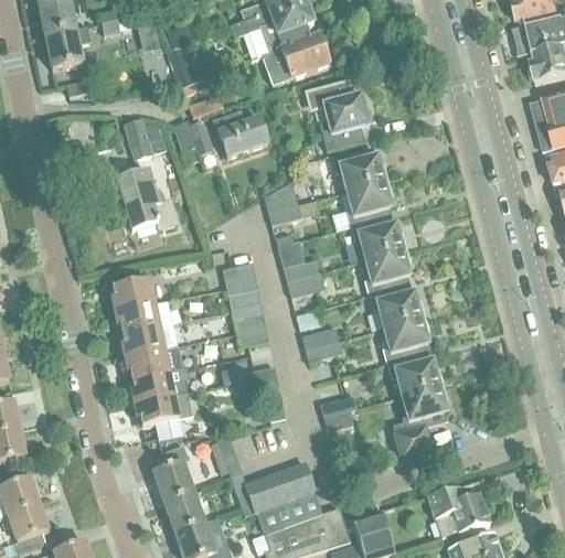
[(38,0),(38,2),(44,35),(74,29),(68,0),(38,0)]
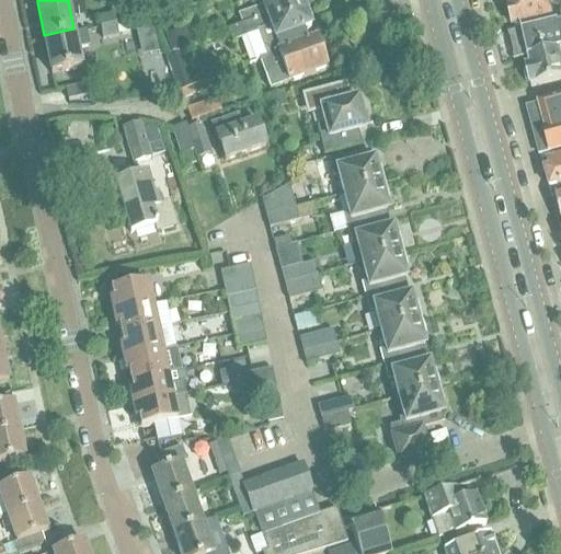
[(241,20),(227,25),(231,37),(244,32),(255,29),(264,53),(308,38),(302,26),(310,23),(309,20),(311,16),(308,8),(304,6),(301,0),(298,0),(241,20)]
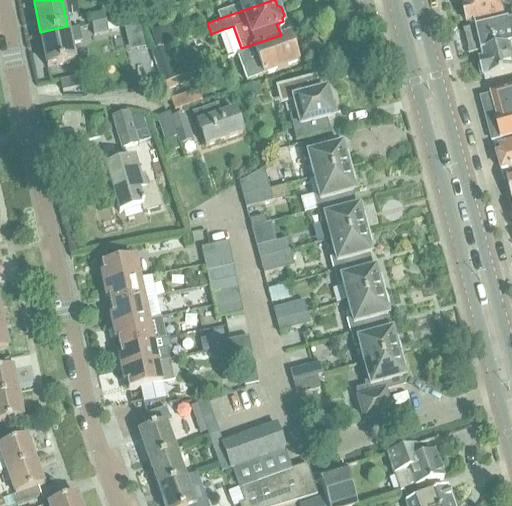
[(216,9),(220,18),(272,0),(238,0),(238,1),(216,9)]
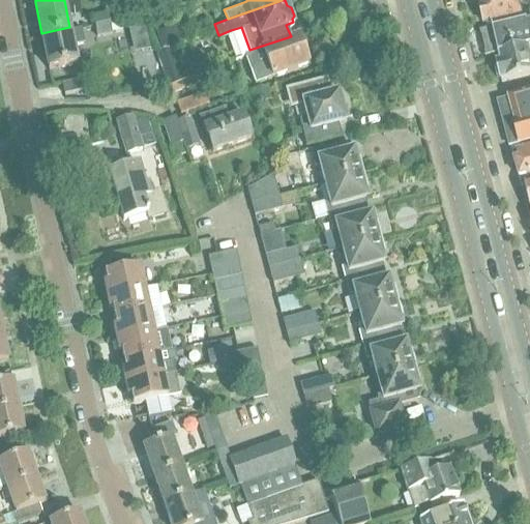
[(482,0),(484,6),(480,9),(483,18),(487,18),(487,20),(522,10),(519,0),(482,0)]
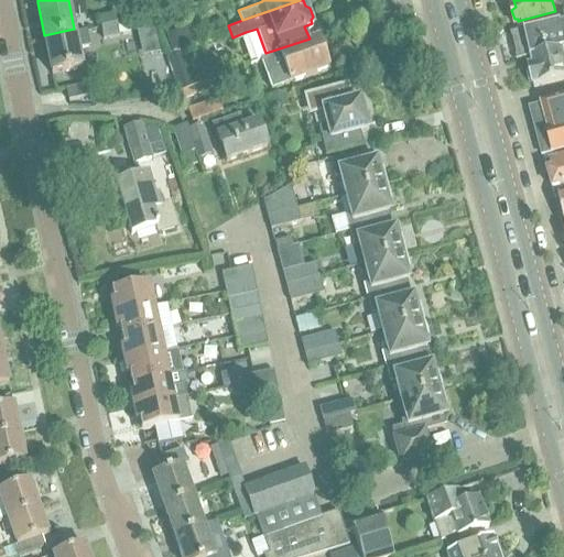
[(128,18),(130,18),(128,7),(114,10),(116,21),(128,18)]
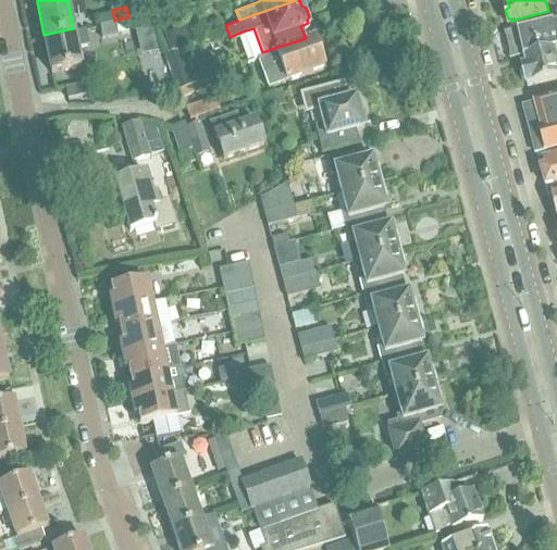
[(98,24),(114,21),(112,10),(112,9),(96,13),(98,24)]
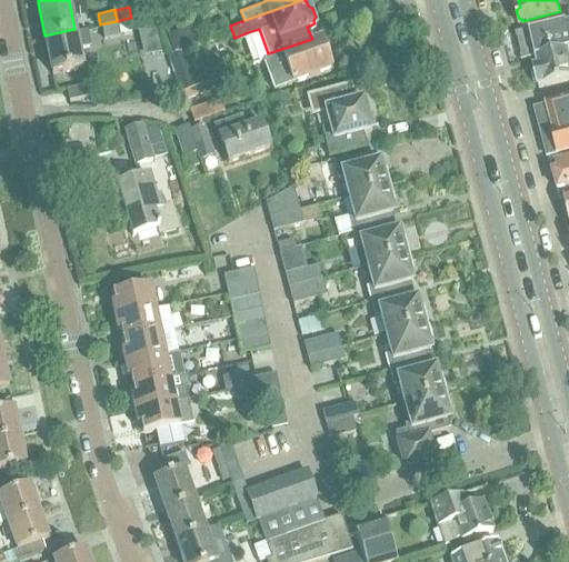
[(129,18),(117,21),(119,31),(131,28),(129,18)]
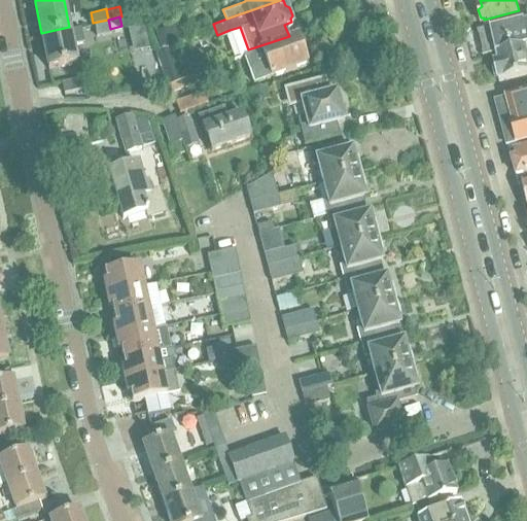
[(526,18),(492,27),(498,51),(526,43),(526,18)]
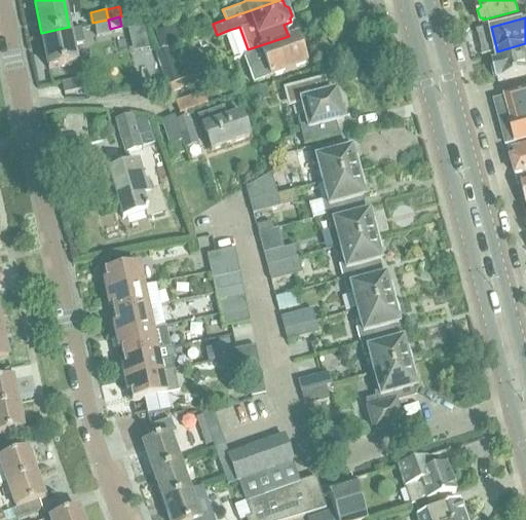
[(111,30),(110,29),(108,20),(92,23),(95,33),(111,30)]
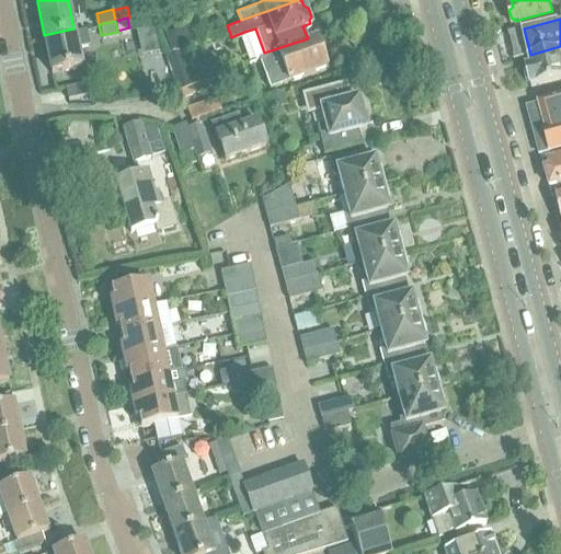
[(167,31),(172,46),(179,44),(179,46),(197,38),(191,21),(167,31)]
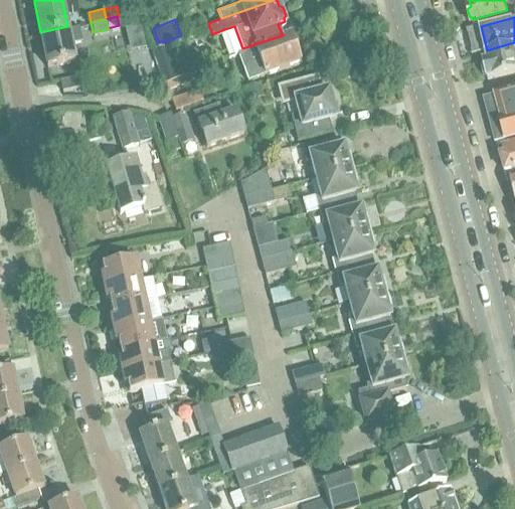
[(67,26),(40,32),(47,62),(74,57),(70,40),(81,38),(78,24),(67,26)]
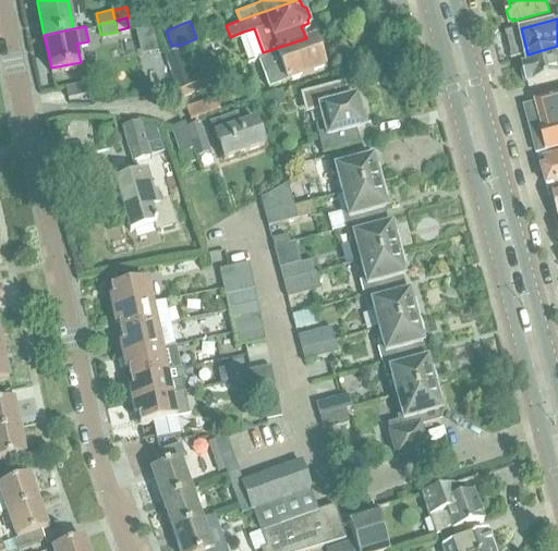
[(263,52),(257,54),(267,85),(324,64),(318,50),(326,47),(322,33),(306,38),(263,52)]
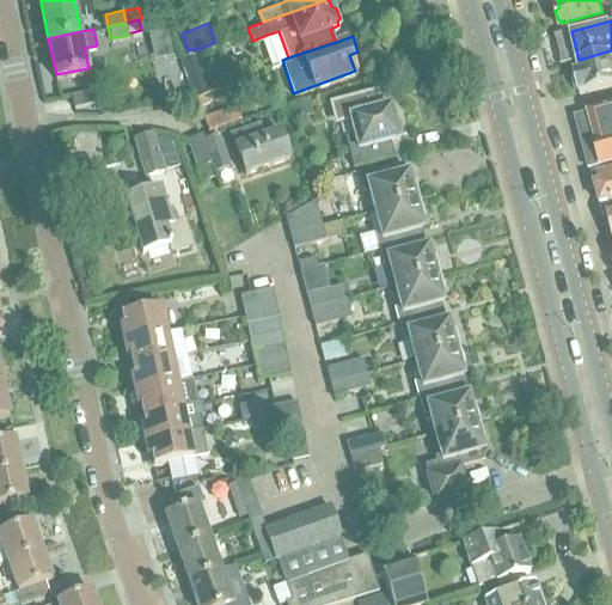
[(209,86),(195,50),(195,48),(188,50),(179,54),(194,92),(209,86)]
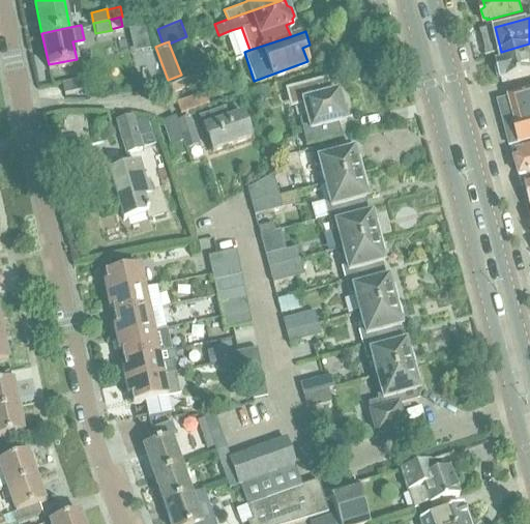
[(529,44),(501,52),(502,57),(498,59),(499,63),(497,66),(498,73),(501,74),(502,78),(529,69),(529,44)]
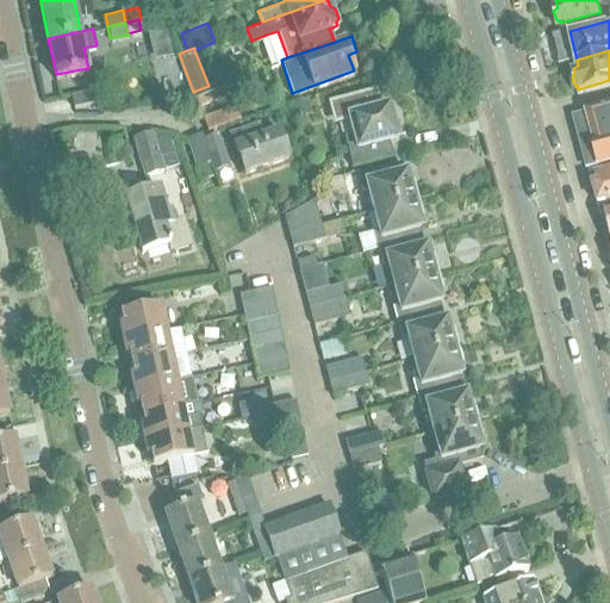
[(235,89),(231,78),(209,86),(193,92),(198,104),(235,89)]
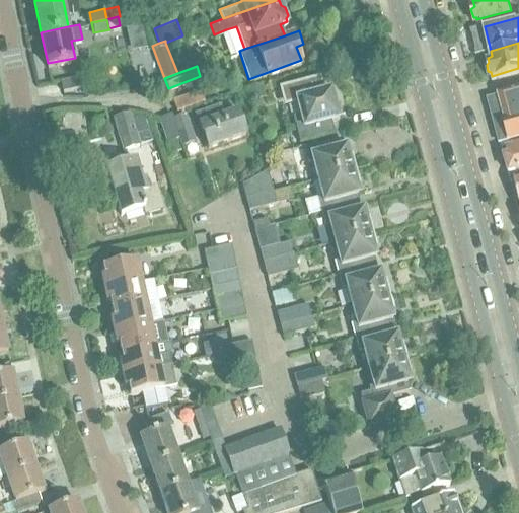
[(61,78),(63,89),(83,84),(80,74),(61,78)]
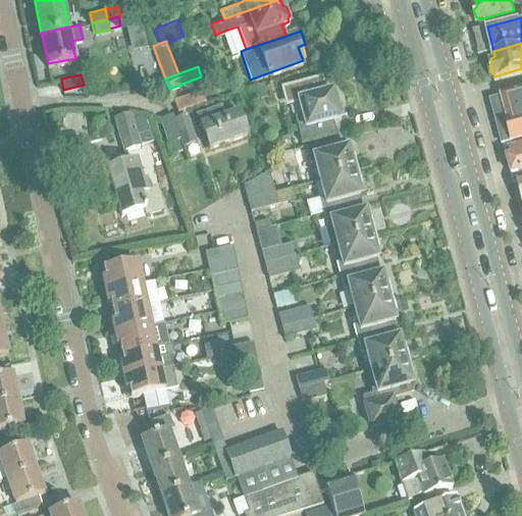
[(171,96),(175,107),(203,98),(200,87),(171,96)]
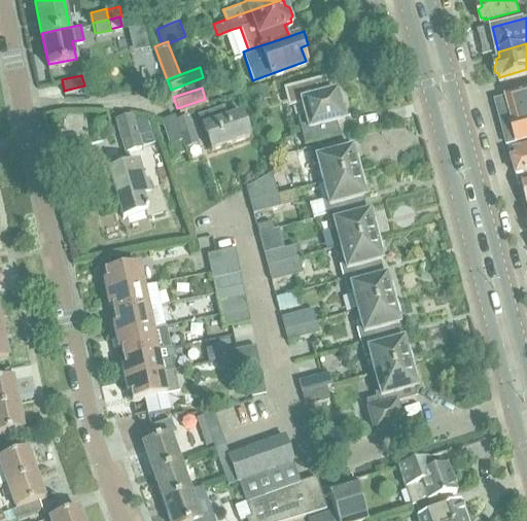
[(518,146),(526,143),(526,88),(507,94),(507,95),(497,98),(501,114),(510,116),(507,139),(508,142),(517,140),(518,146)]
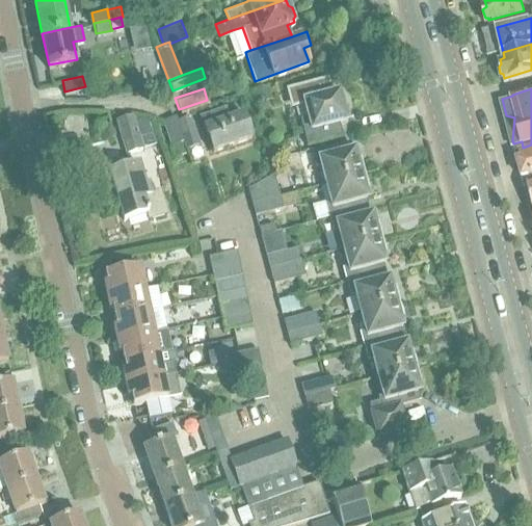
[(300,116),(307,141),(343,132),(340,121),(347,119),(346,115),(348,112),(346,103),(342,102),(341,99),(338,100),(336,90),(303,99),(308,114),(300,116)]
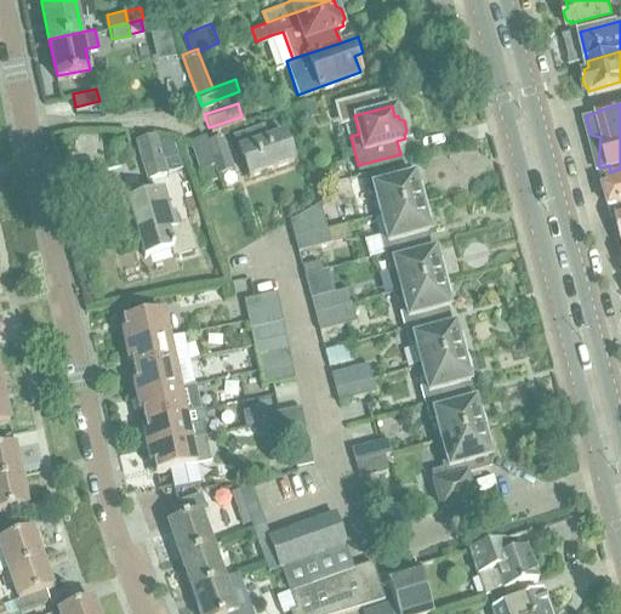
[(233,131),(238,146),(249,174),(294,157),(284,129),(268,135),(263,120),(233,131)]
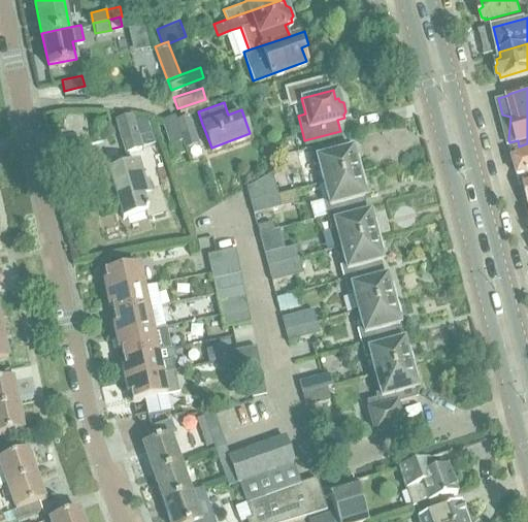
[(188,112),(177,116),(175,111),(161,117),(169,141),(180,137),(184,145),(197,140),(188,112)]
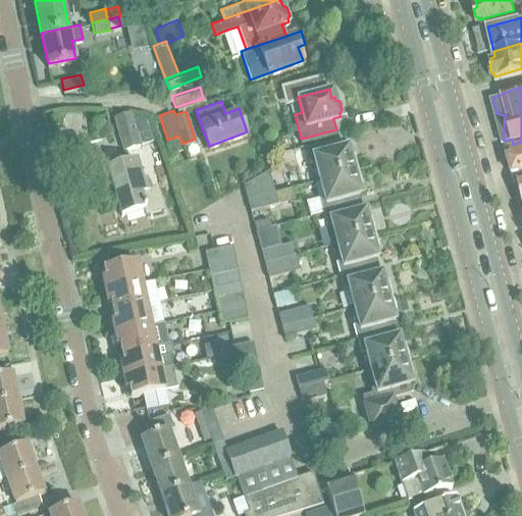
[(131,112),(116,116),(125,147),(144,141),(152,139),(149,127),(141,130),(136,132),(131,112)]
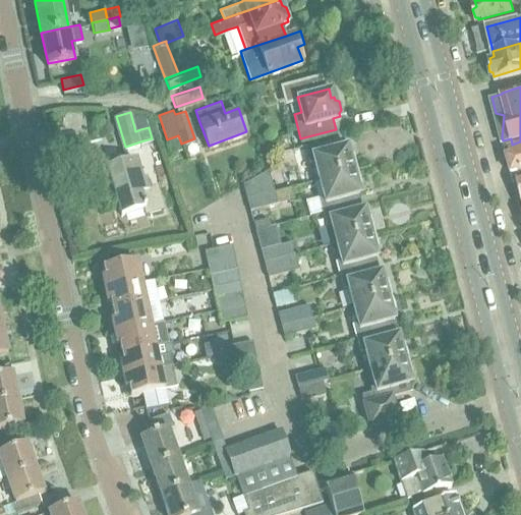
[(313,159),(319,177),(357,166),(353,152),(349,153),(347,144),(343,145),(341,136),(305,146),(309,161),(313,159)]
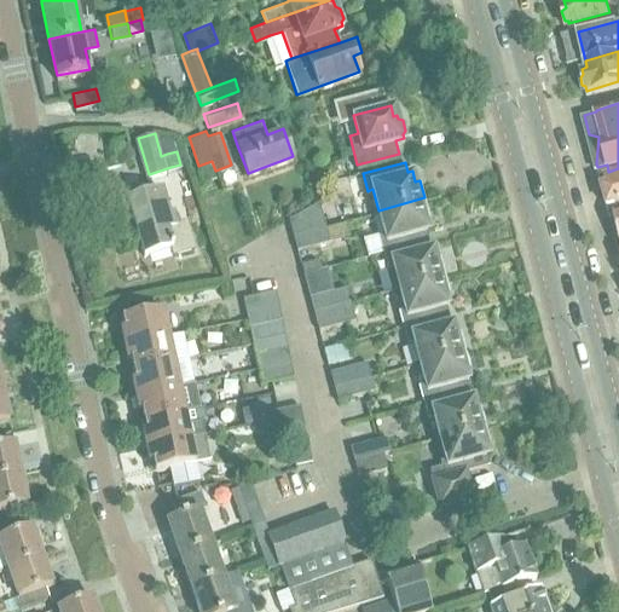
[(609,214),(618,211),(618,168),(608,172),(599,174),(609,214)]
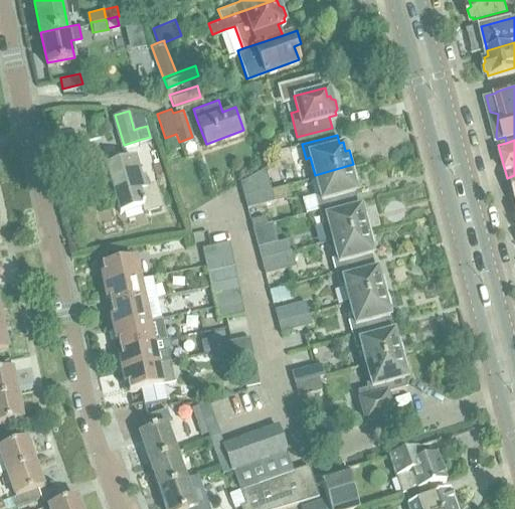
[(144,208),(161,203),(154,181),(147,184),(144,174),(140,175),(134,155),(106,164),(108,170),(105,171),(107,178),(111,177),(121,209),(142,202),(144,208)]
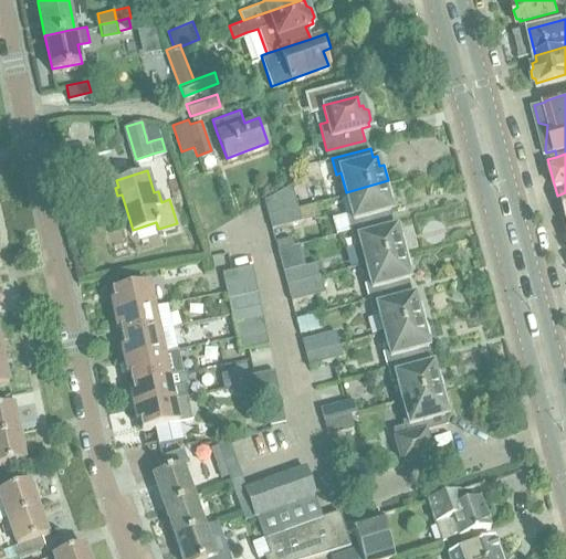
[(346,212),(350,228),(389,217),(387,209),(390,208),(388,198),(392,197),(388,180),(346,192),(352,211),(346,212)]
